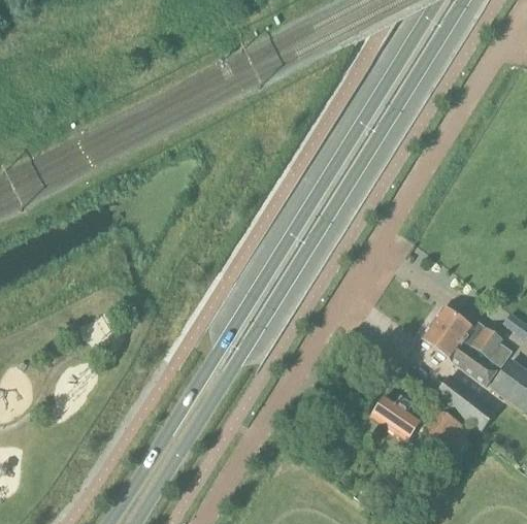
[(474,348),(489,359),(501,368),(488,387),(526,414),(526,367),(509,356),(513,352),(500,342),(502,339),(471,318),(466,325),(445,309),(436,322),(466,344),(467,342),(474,348)]
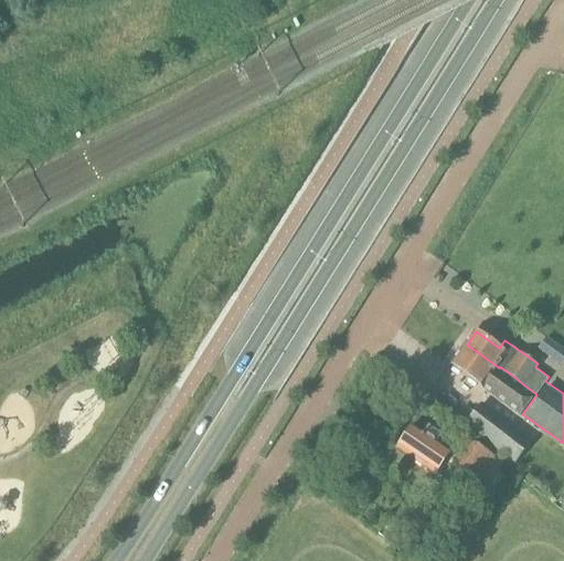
[(563,348),(545,335),(538,345),(562,362),(563,360),(563,348)]
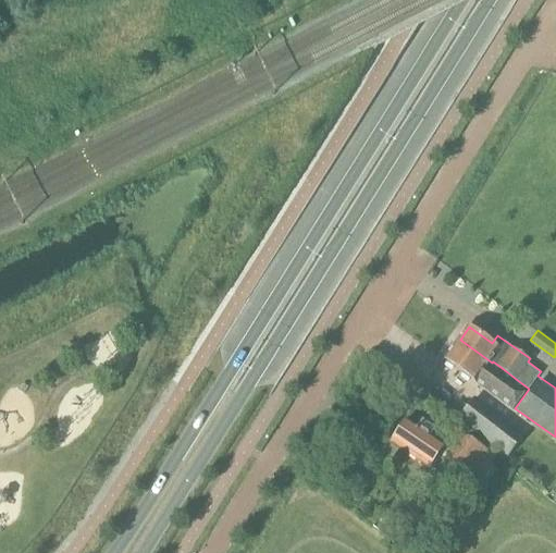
[(529,389),(516,379),(501,367),(493,361),(492,363),(460,340),(446,359),(473,378),(482,385),(515,408),(529,389)]
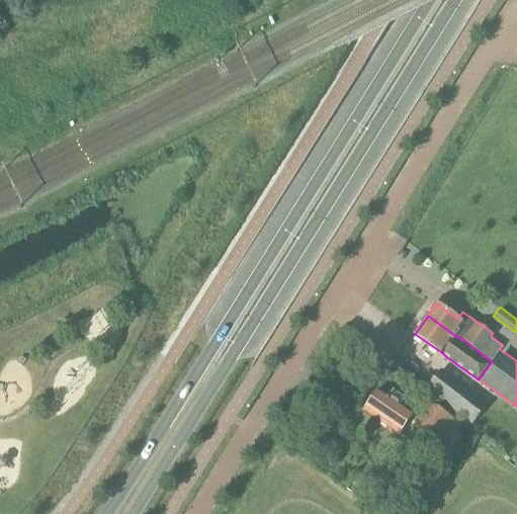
[(470,421),(487,402),(442,366),(426,387),(470,421)]
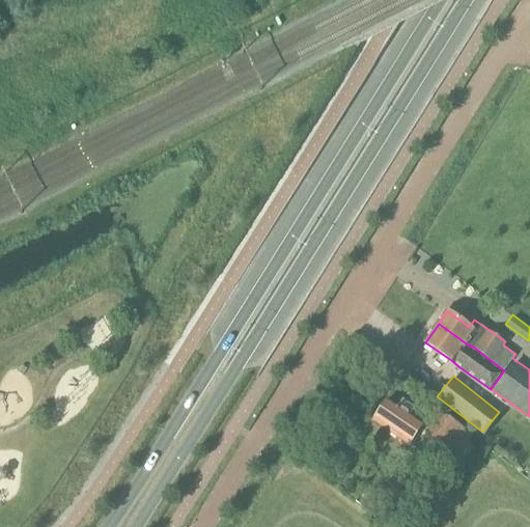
[(411,440),(420,426),(385,403),(375,416),(411,440)]
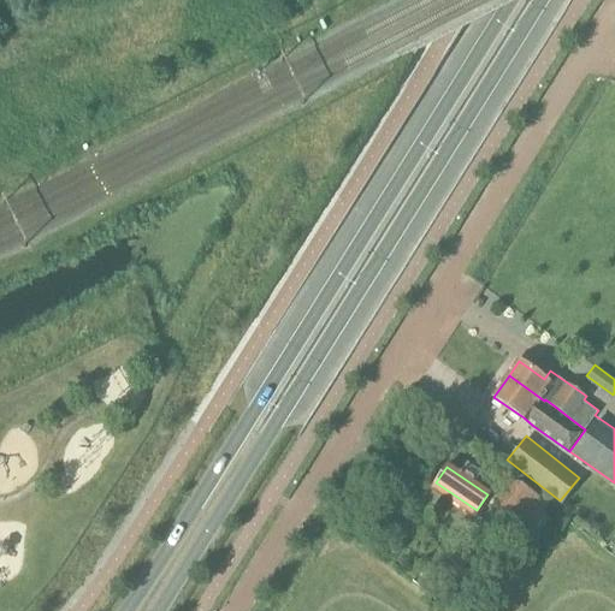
[(527,534),(549,503),(513,474),(489,508),(527,534)]
